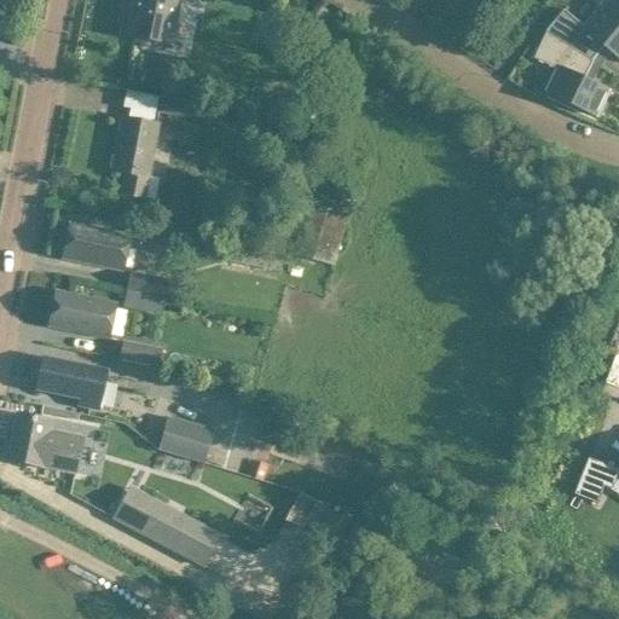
[(131,0),(125,38),(172,46),(179,0),(131,0)]
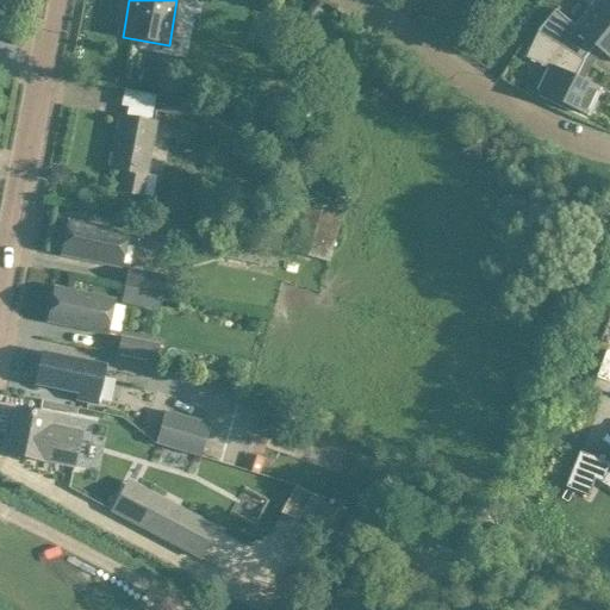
[(609,0),(597,0),(591,8),(609,23),(609,0)]
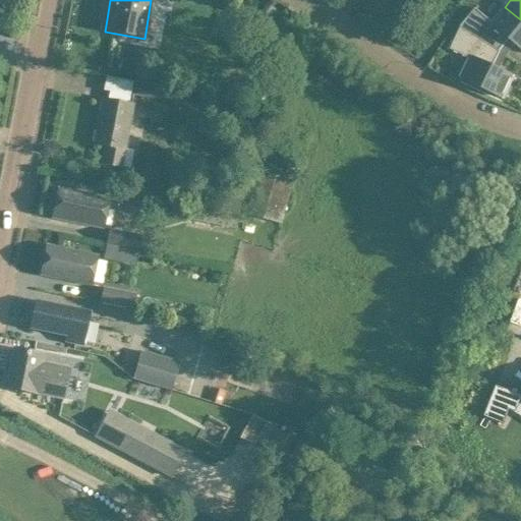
[(476,9),(461,27),(500,53),(500,52),(500,51),(509,40),(520,49),(520,19),(505,7),(493,22),(476,9)]
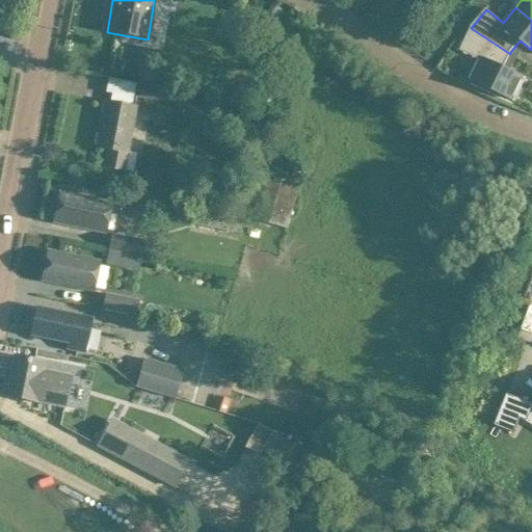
[(460,51),(479,60),(470,80),(513,101),(524,79),(503,69),(510,54),(471,28),(460,51)]
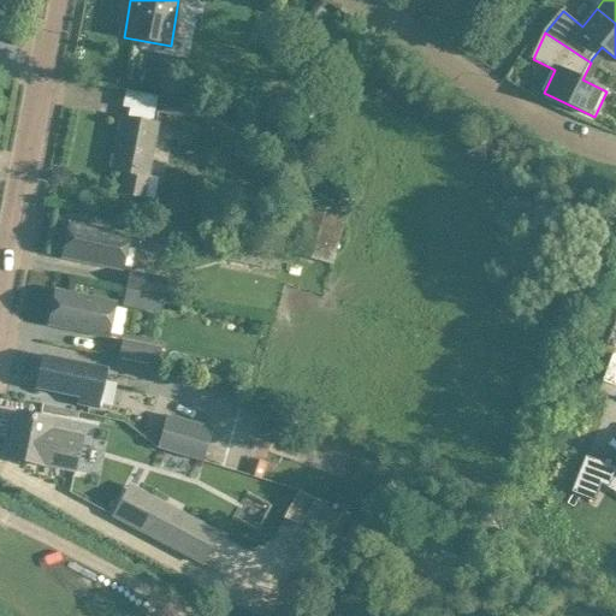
[(189,104),(183,102),(159,99),(157,113),(187,118),(189,104)]
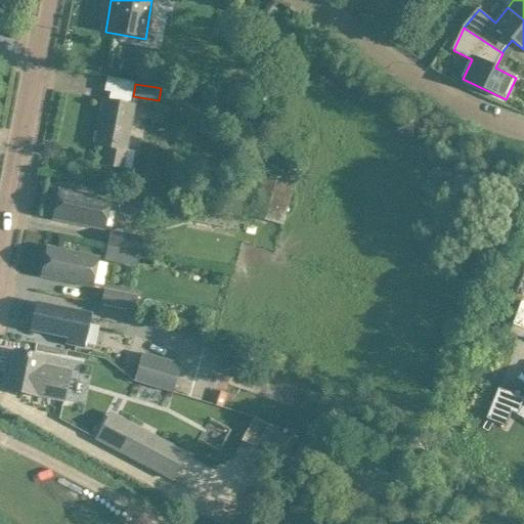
[(104,166),(120,169),(122,156),(126,157),(127,151),(123,150),(132,106),(104,100),(95,146),(107,148),(104,166)]
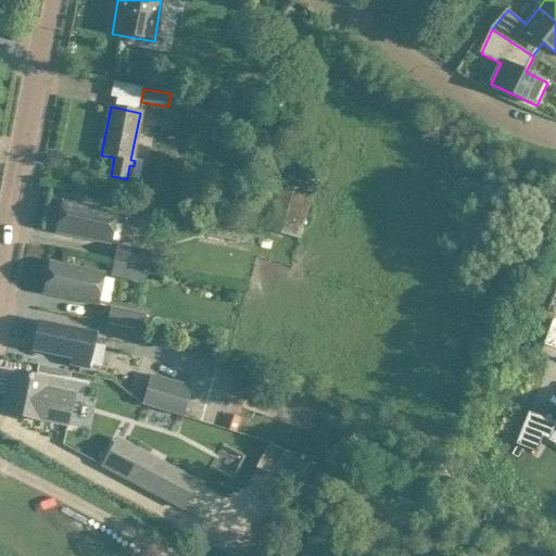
[(226,115),(223,128),(231,130),(232,125),(241,127),(243,119),(226,115)]
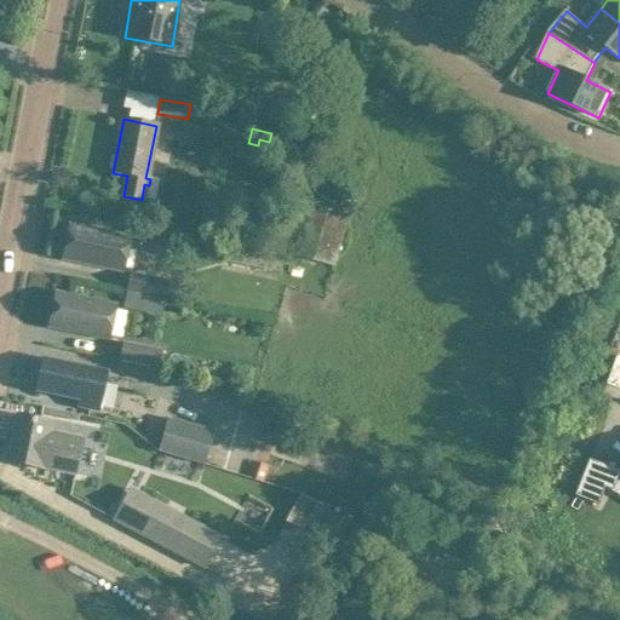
[(297,256),(333,265),(346,217),(310,207),(297,256)]
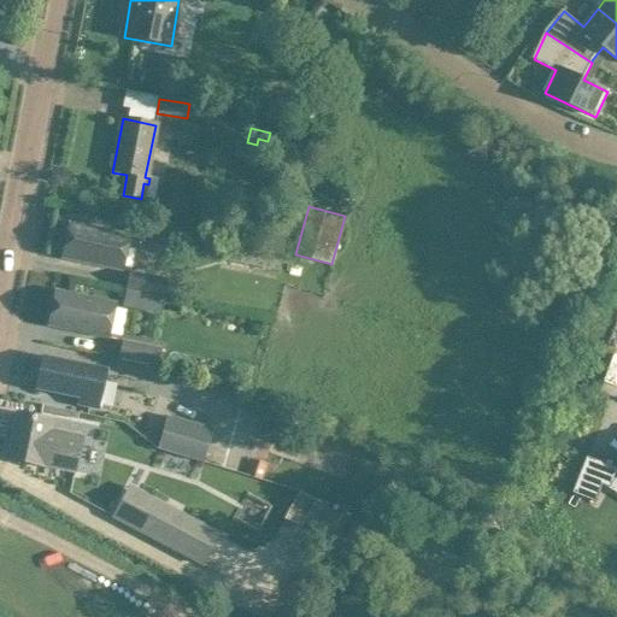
[(122,272),(129,236),(69,224),(62,259),(122,272)]
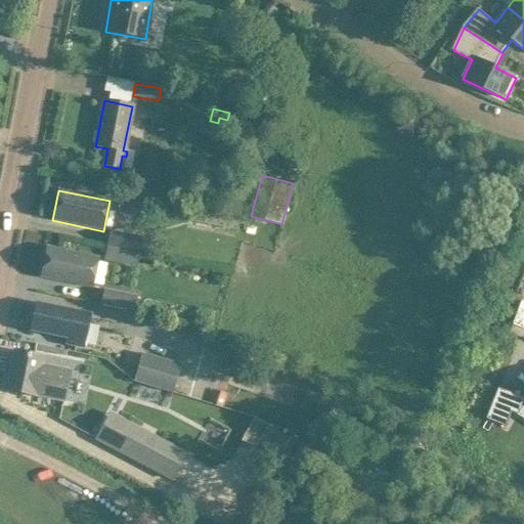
[(106,247),(139,254),(142,237),(110,231),(106,247)]
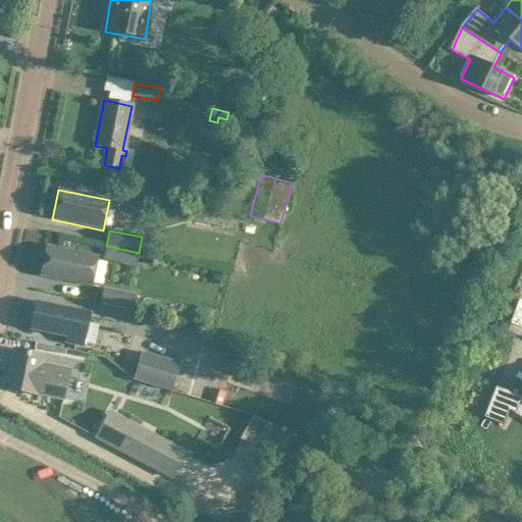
[(98,257),(46,247),(40,276),(92,288),(98,257)]
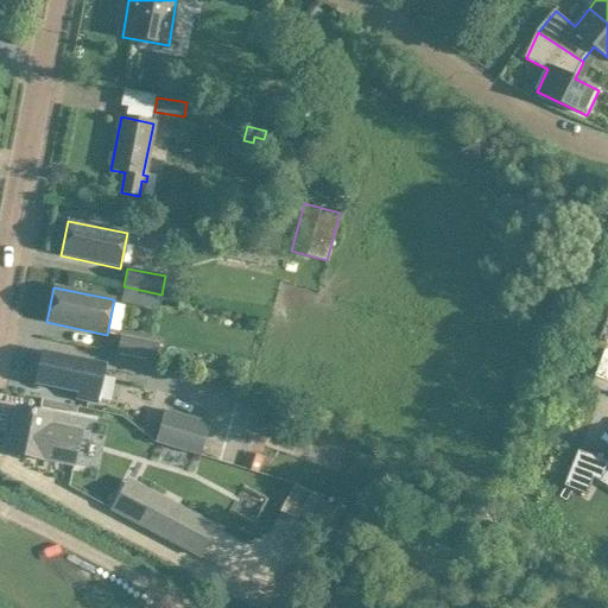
[(118,355),(154,362),(158,343),(121,336),(118,355)]
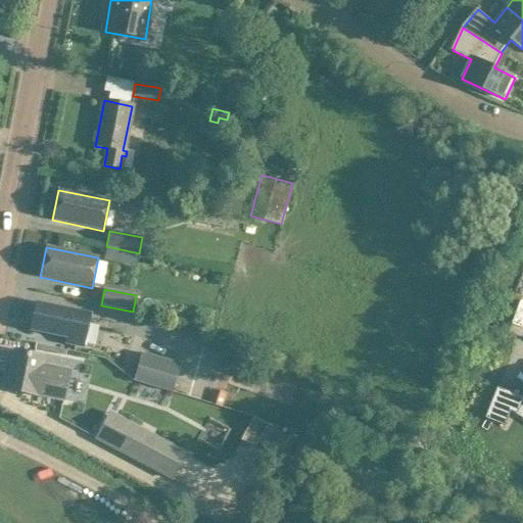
[(35,303),(34,305),(31,304),(28,318),(32,318),(29,330),(65,338),(64,343),(84,347),(90,316),(35,303)]
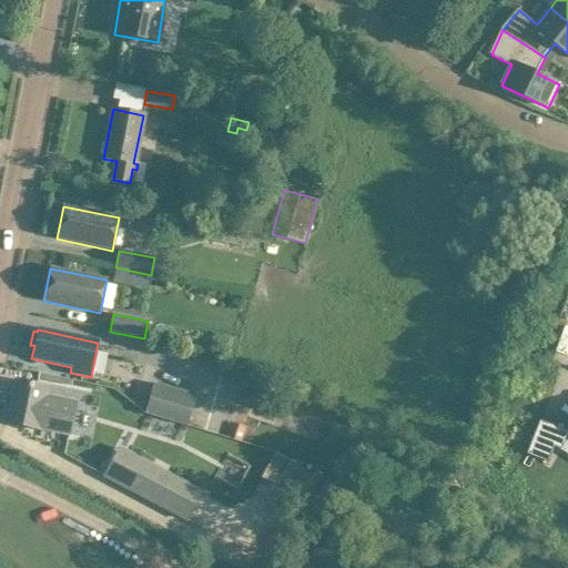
[(69,435),(73,413),(74,406),(42,399),(44,388),(14,382),(7,423),(37,429),(38,428),(69,435)]
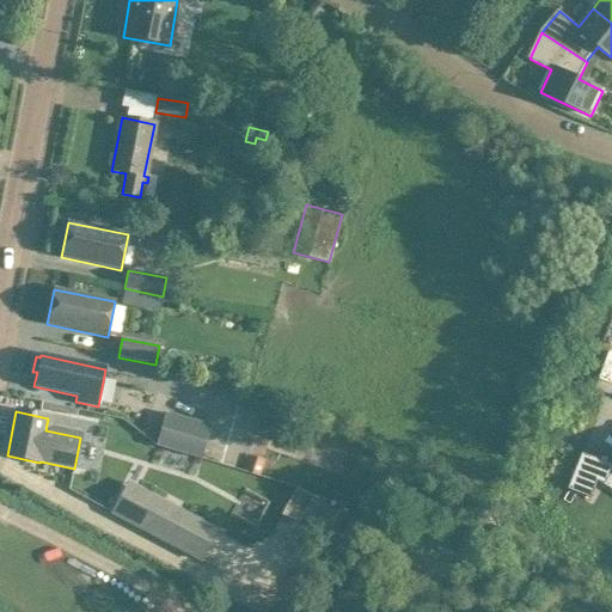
[(158,445),(202,459),(210,427),(166,415),(158,445)]
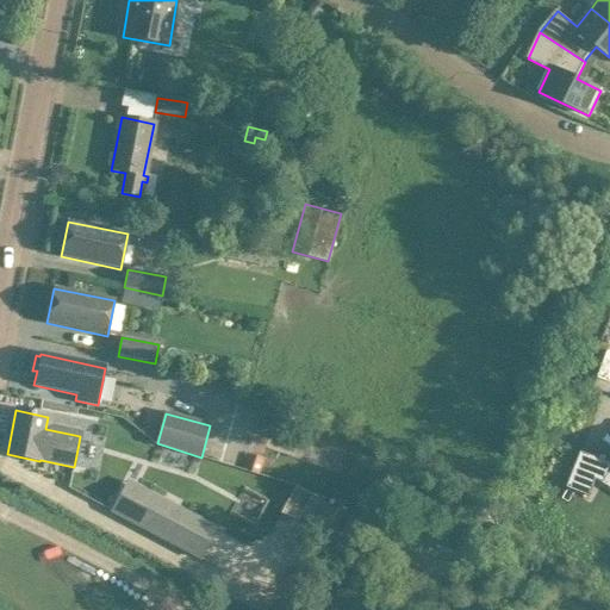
[(265,414),(259,434),(265,435),(280,441),(296,446),(302,425),(265,414)]
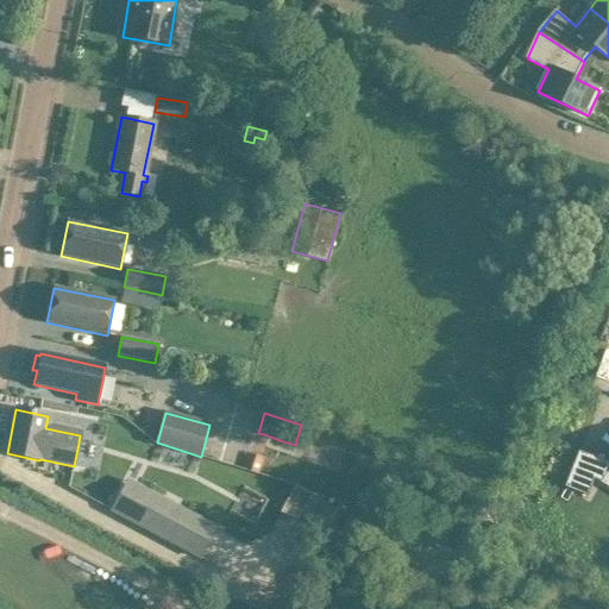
[(581,452),(567,488),(590,496),(596,479),(603,460),(581,452)]
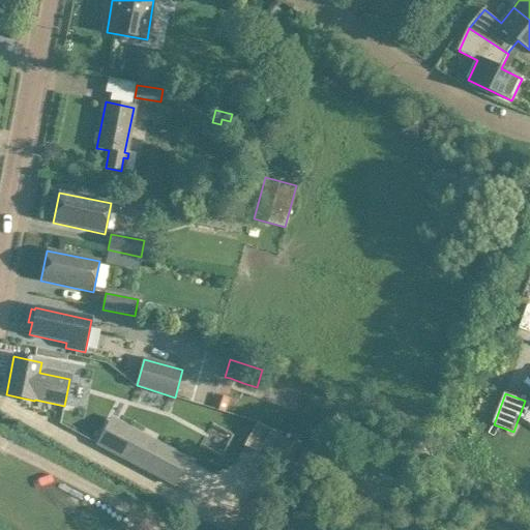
[(215,394),(211,408),(225,412),(229,399),(215,394)]
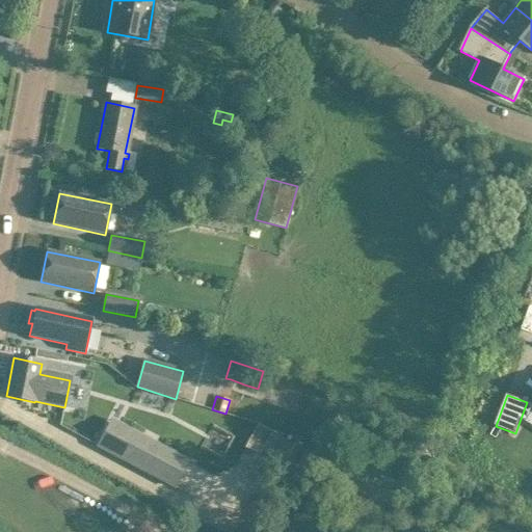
[(160,407),(152,433),(166,437),(175,411),(160,407)]
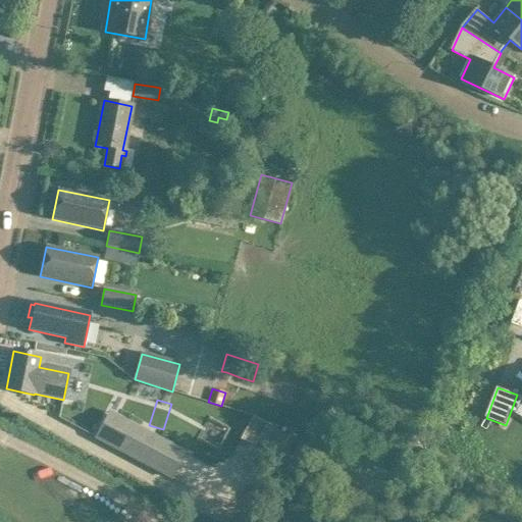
[(206,403),(196,435),(220,442),(229,410),(206,403)]
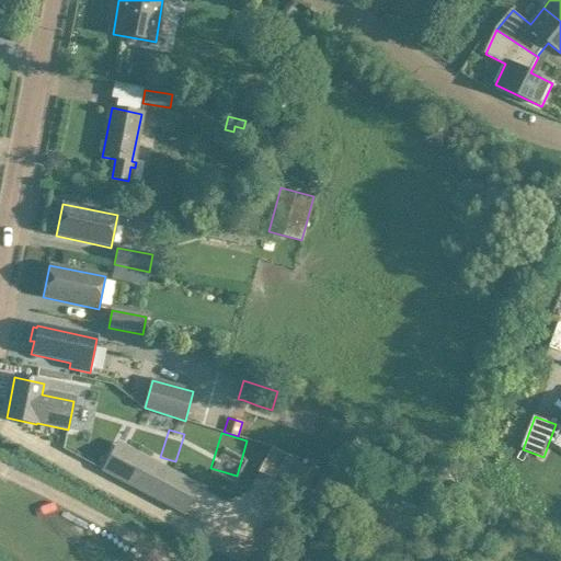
[(111,457),(103,471),(115,478),(184,514),(185,513),(198,487),(140,456),(134,469),(111,457)]
